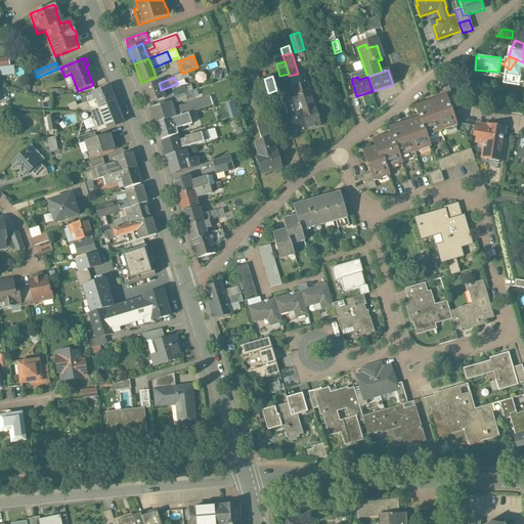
[(259,81),(248,84),(250,93),(262,90),(259,81)]
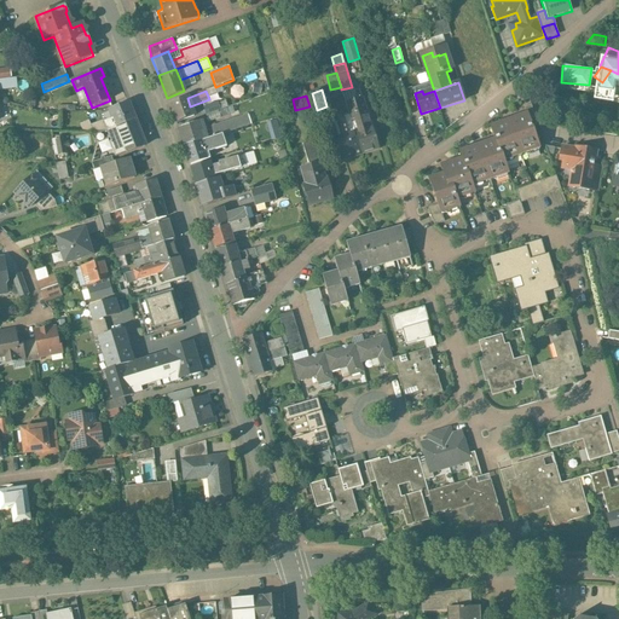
[(187,98),(169,104),(177,123),(194,117),(190,106),(187,98)]
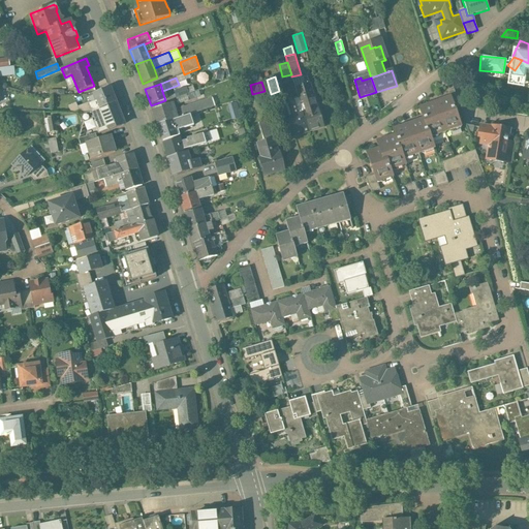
[(309,84),(296,88),(300,103),(303,102),(306,113),(317,110),(309,84)]
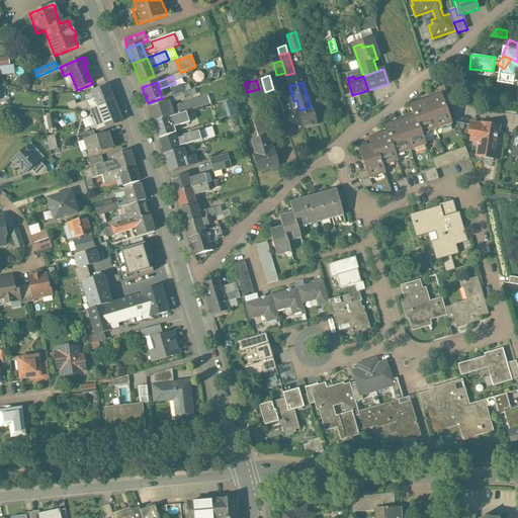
[(180,87),(171,90),(173,97),(183,93),(180,87)]
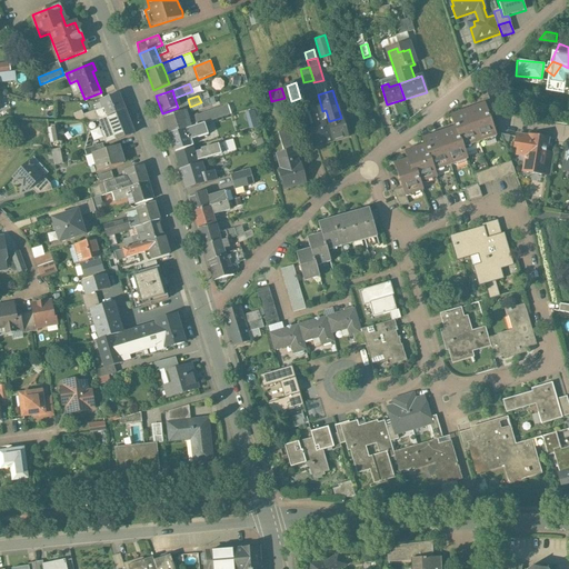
[(118,97),(101,103),(105,111),(107,118),(123,111),(118,97)]
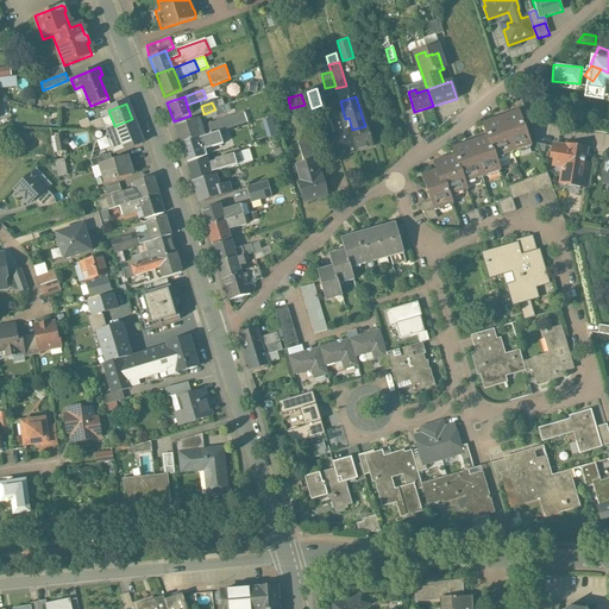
[(522,104),(515,106),(519,114),(522,125),(529,123),(522,104)]
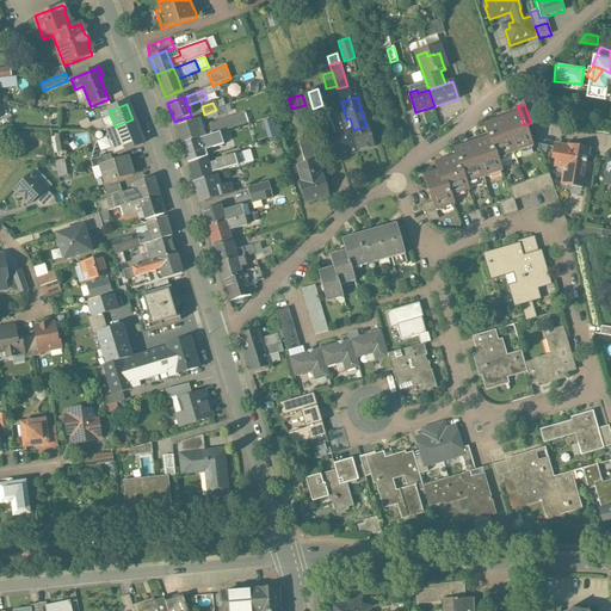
[(216,110),(204,115),(207,122),(229,113),(227,106),(216,110)]
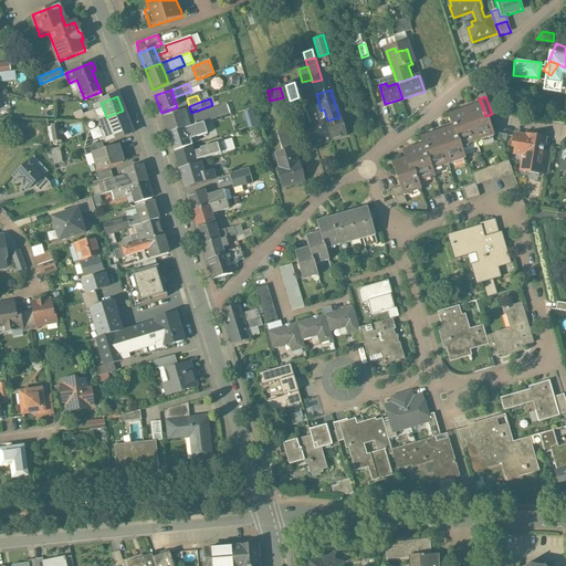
[(182,121),(181,121),(185,129),(207,122),(227,116),(223,106),(182,121)]
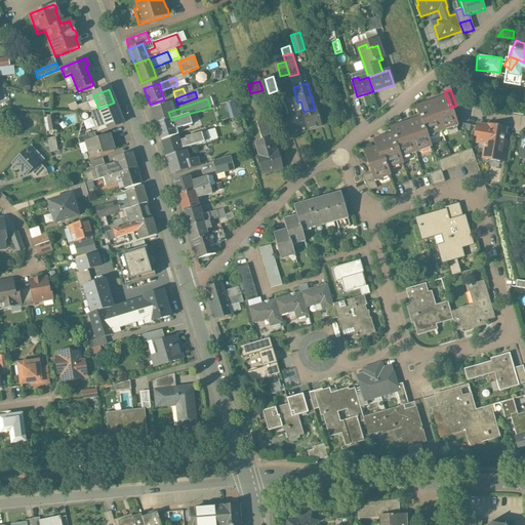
[(447,98),(416,109),(420,119),(427,136),(456,126),(450,108),(447,98)]
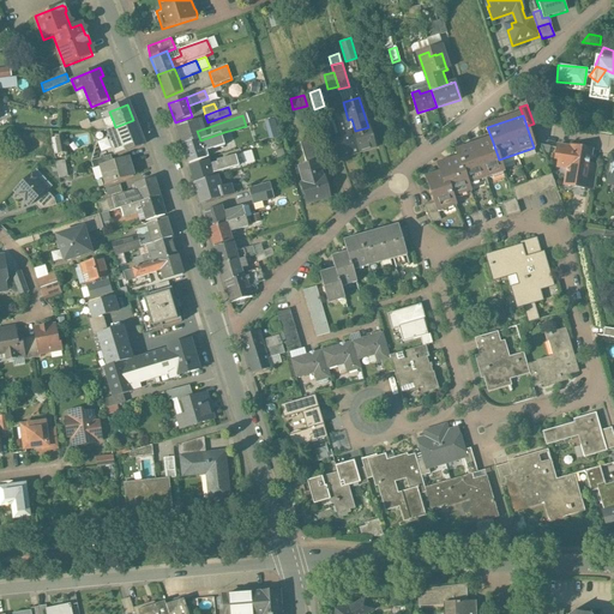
[(339,116),(330,119),(335,137),(345,134),(339,116)]
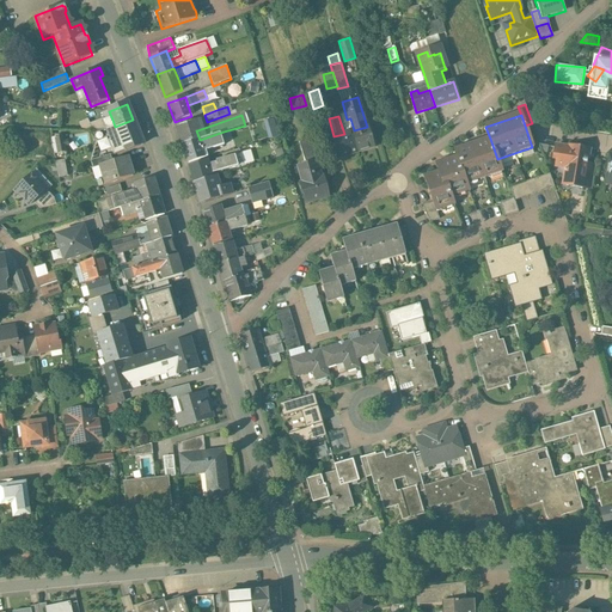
[(263,121),(268,139),(280,135),(275,117),(263,121)]
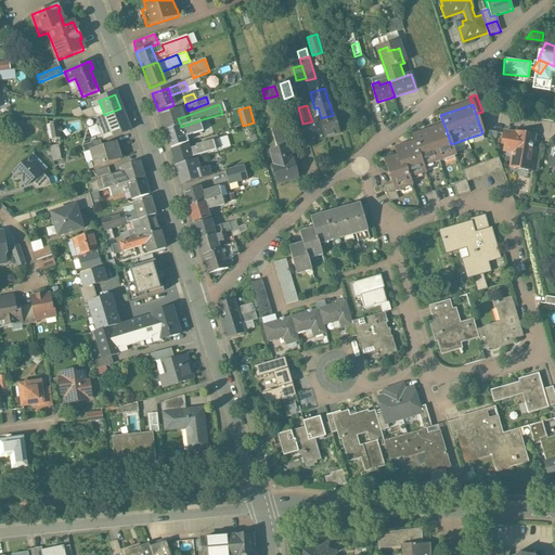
[(102,108),(94,112),(95,117),(104,115),(102,108)]
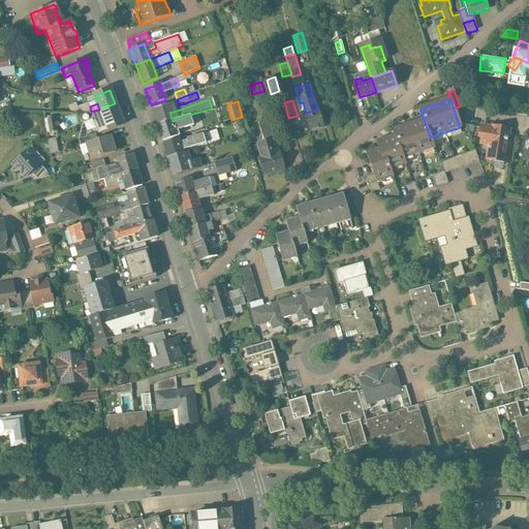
[(99,110),(91,112),(93,116),(95,122),(94,122),(98,134),(107,131),(120,126),(120,125),(121,120),(122,120),(116,103),(115,103),(99,110)]
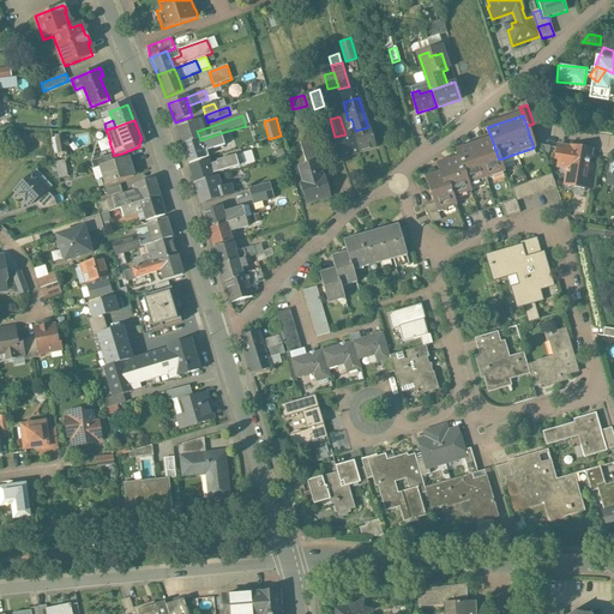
[(194,121),(176,127),(182,145),(200,140),(197,131),(198,131),(194,121)]
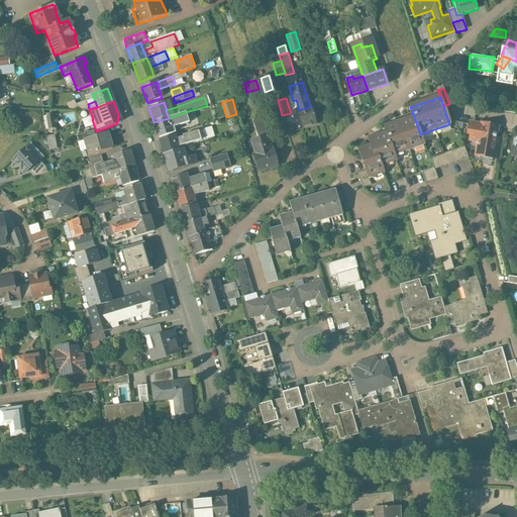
[(299,110),(296,111),(302,129),(316,124),(311,107),(299,110)]
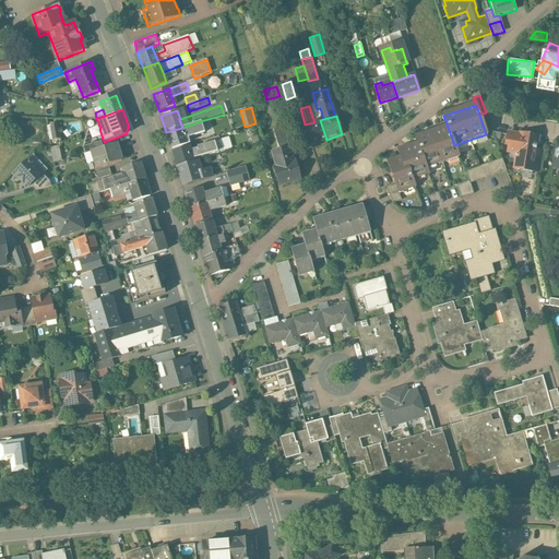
[(88,118),(84,118),(84,119),(87,127),(98,122),(96,118),(88,118)]
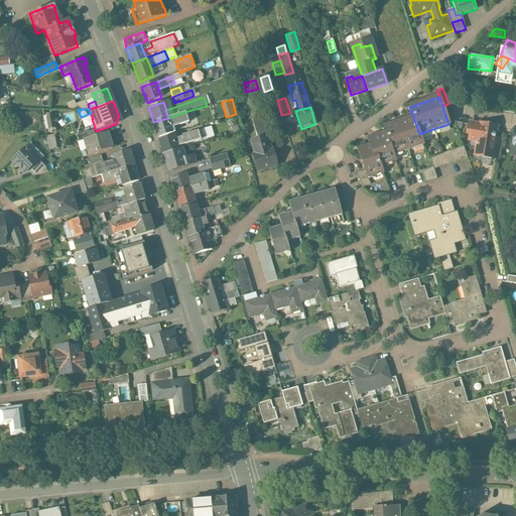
[(188,111),(168,118),(170,123),(171,123),(172,125),(181,122),(181,121),(190,118),(188,111)]
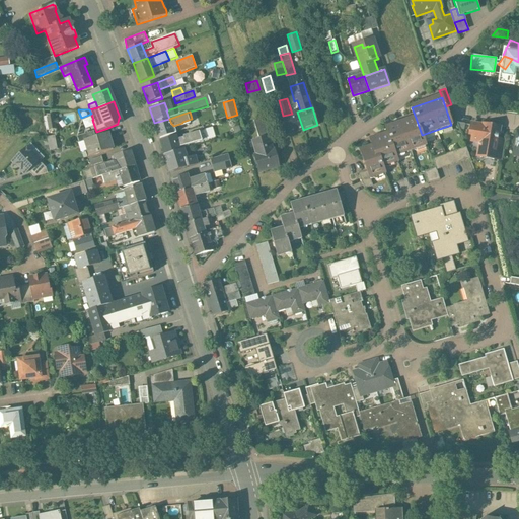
[(283,116),(288,134),(303,130),(297,112),(292,114),(283,116)]
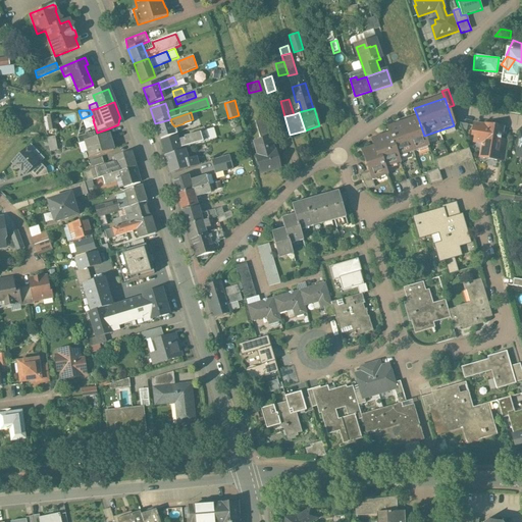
[(46,129),(57,129),(57,115),(46,116),(46,129)]
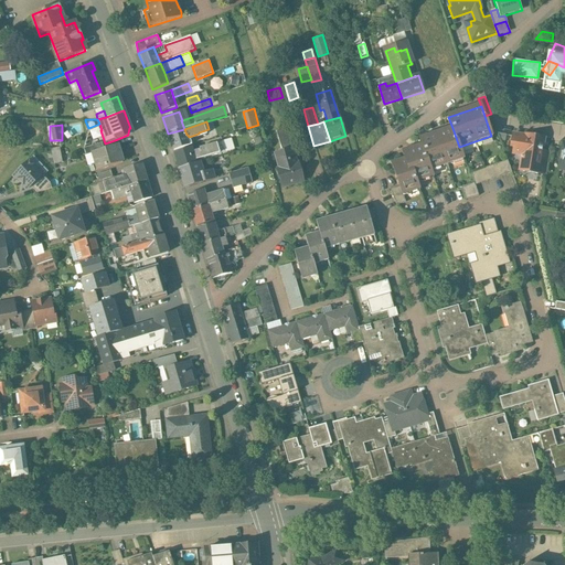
[(292,127),(285,130),(289,146),(298,144),(292,127)]
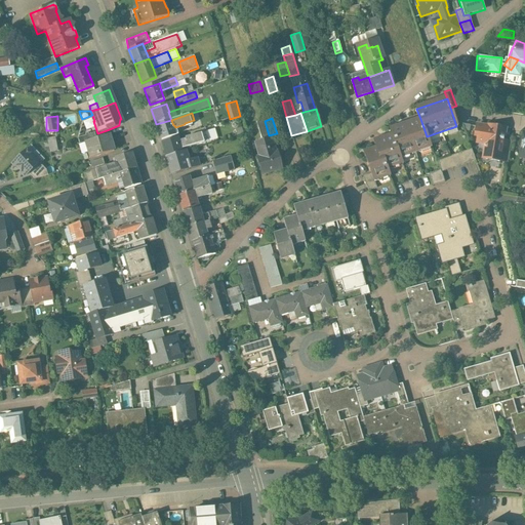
[(420,119),(390,129),(393,136),(400,158),(430,148),(427,136),(420,119)]
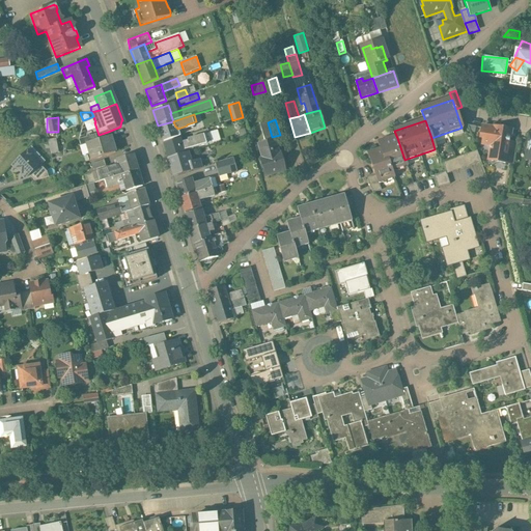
[(173,121),(158,126),(163,141),(178,137),(175,127),(173,121)]
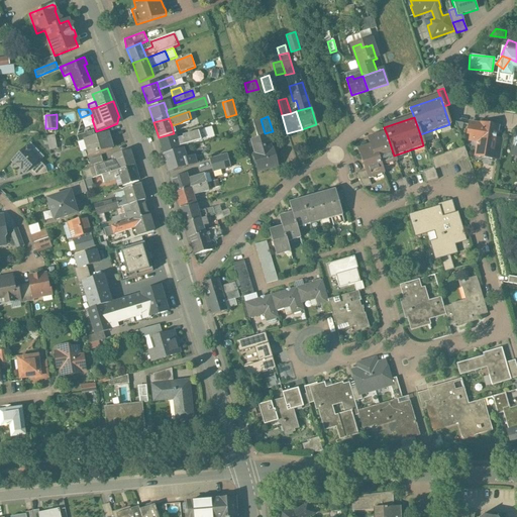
[(485,126),(469,123),(468,130),(471,130),(470,140),(479,141),(477,152),(484,154),(484,158),(492,160),(496,138),(497,126),(489,125),(489,127),(485,126)]
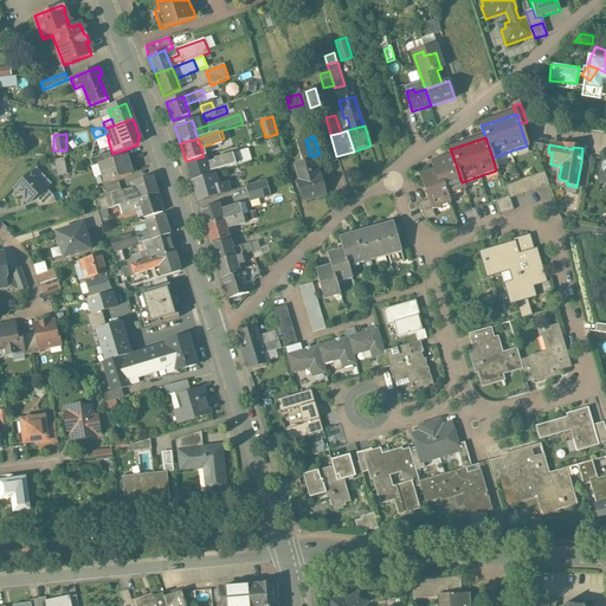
[(204,160),(186,165),(192,181),(212,175),(211,172),(242,163),(238,153),(213,160),(214,161),(205,163),(204,160)]
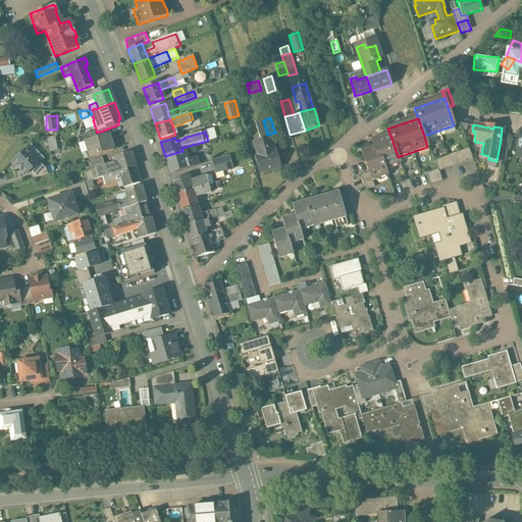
[(94,133),(77,138),(80,144),(85,142),(96,139),(94,133)]
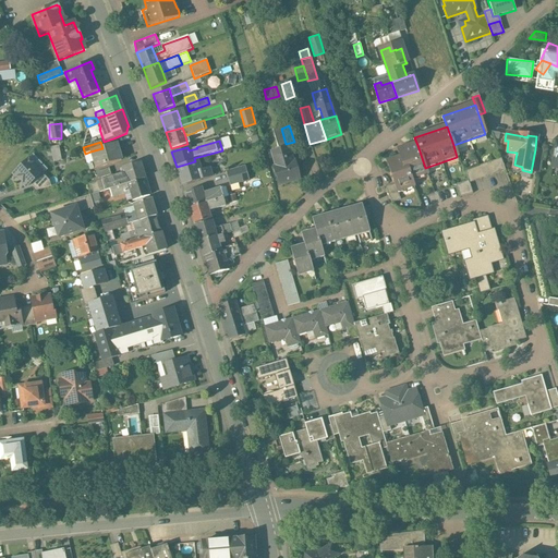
[(102,148),(91,152),(96,168),(121,160),(118,149),(117,150),(116,145),(117,145),(116,144),(102,148)]
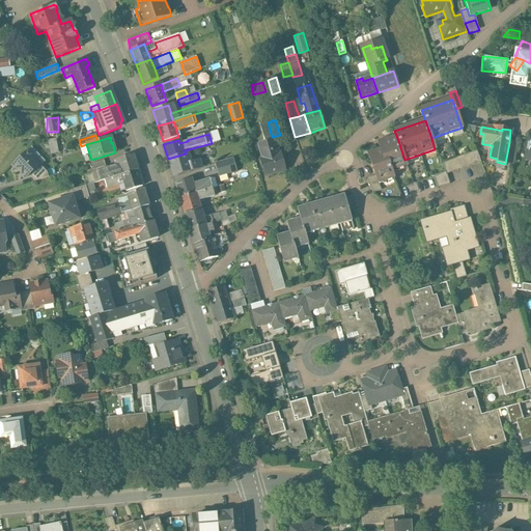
[(397,138),(379,144),(381,150),(368,156),(375,175),(378,183),(379,183),(394,177),(392,170),(407,166),(404,160),(397,138)]
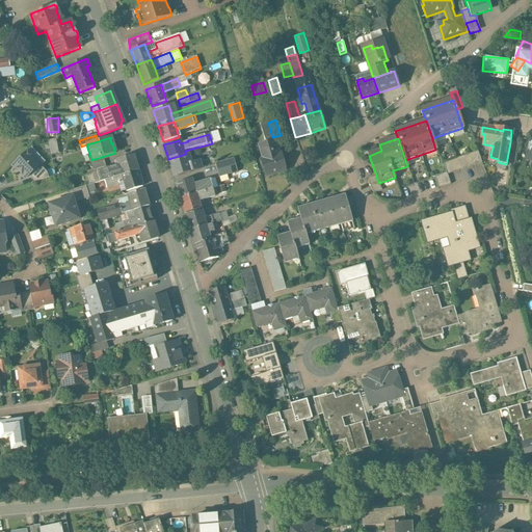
[(275,140),(259,145),(263,159),(261,159),(266,177),(286,171),(281,154),(280,154),(275,140)]
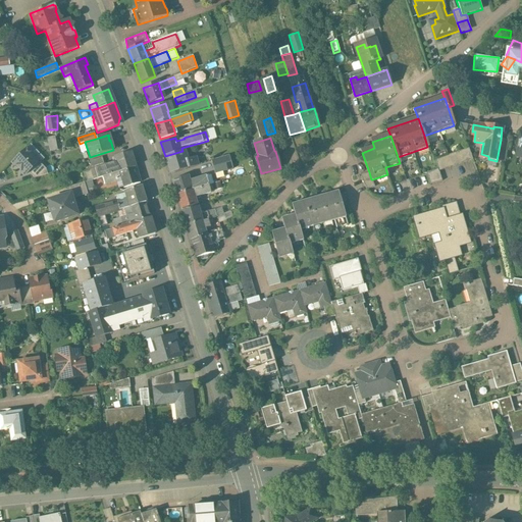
[(55,139),(48,140),(50,152),(57,150),(55,139)]
